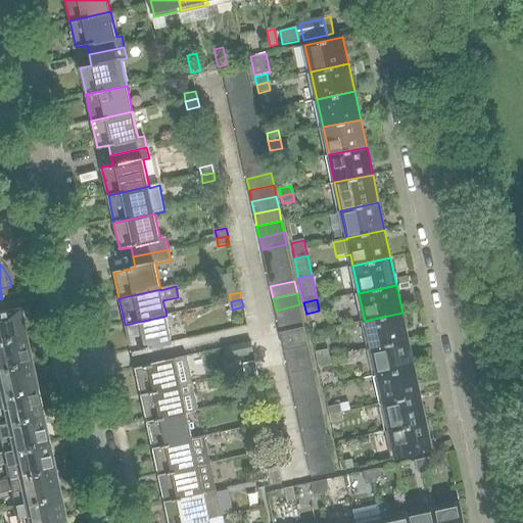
[(278,322),(302,317),(299,304),(276,311),(278,322)]
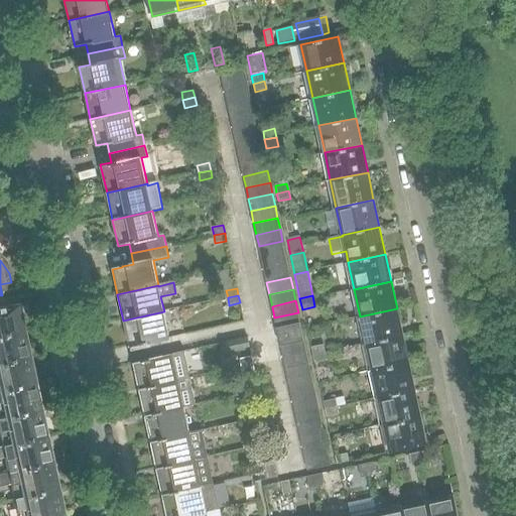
[(0,307),(0,336),(22,332),(17,304),(0,307)]
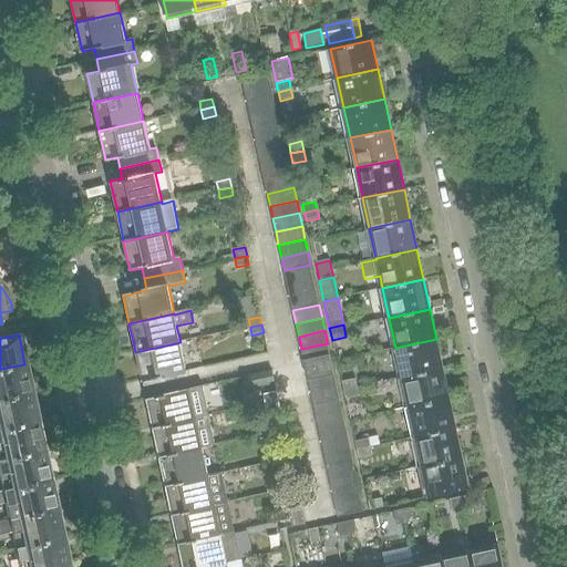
[(443,369),(436,339),(395,348),(402,378),(443,369)]
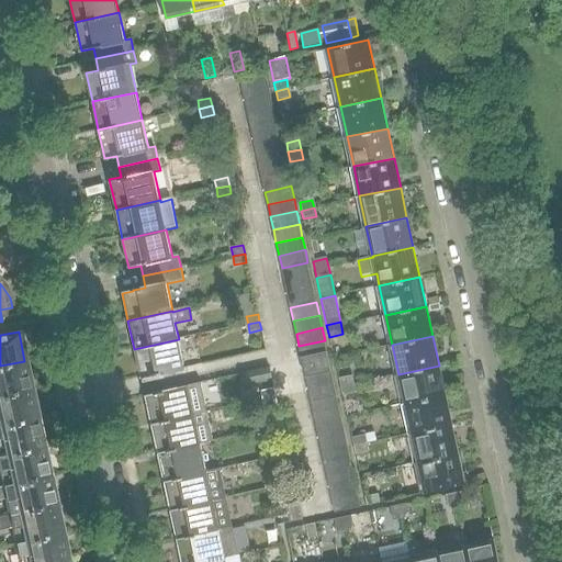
[(184,369),(179,339),(134,349),(141,378),(184,369)]
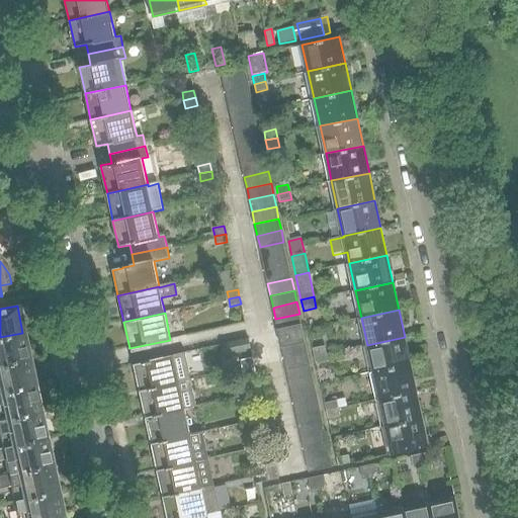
[(275,319),(278,330),(301,325),(299,314),(275,319)]
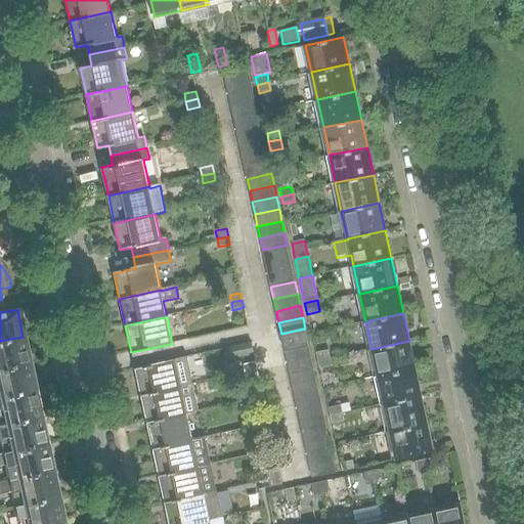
[(285,352),(309,347),(305,329),(281,334),(285,352)]
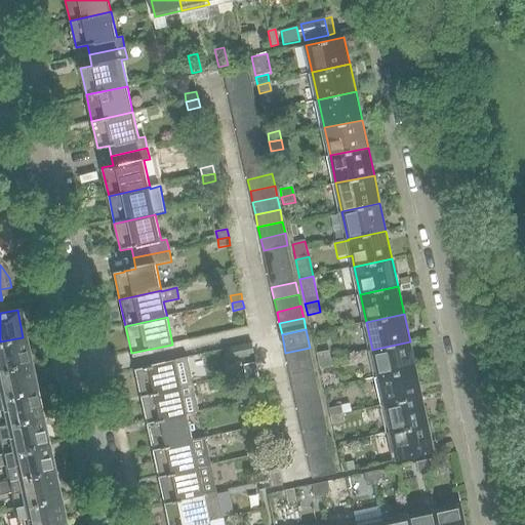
[(0,370),(29,364),(23,337),(0,341),(0,370)]
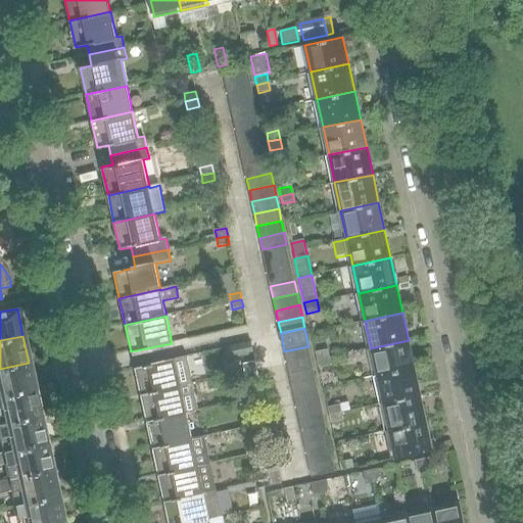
[(415,368),(409,340),(371,348),(377,376),(415,368)]
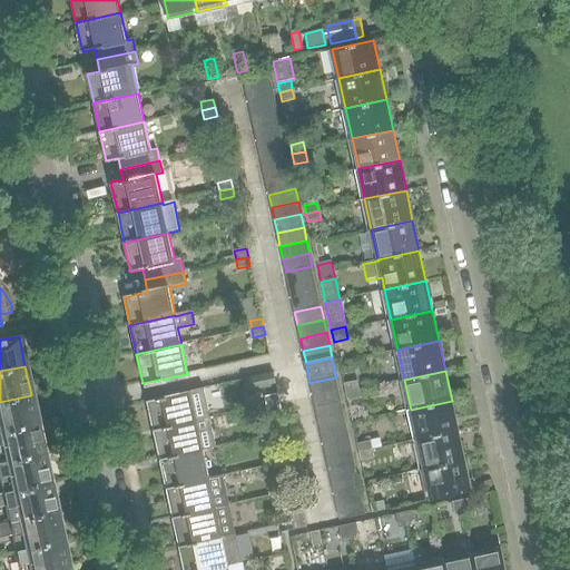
[(273,373),(245,379),(247,392),(276,386),(273,373)]
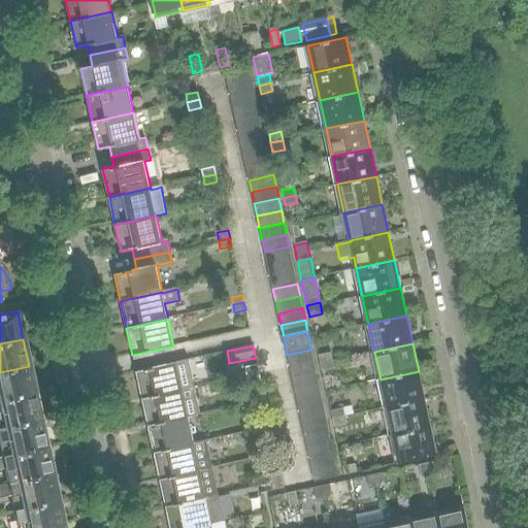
[(315,360),(311,350),(287,355),(290,366),(315,360)]
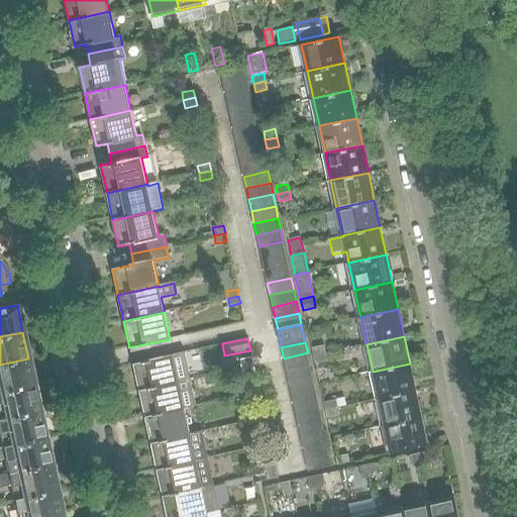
[(312,348),(313,356),(325,353),(324,346),(312,348)]
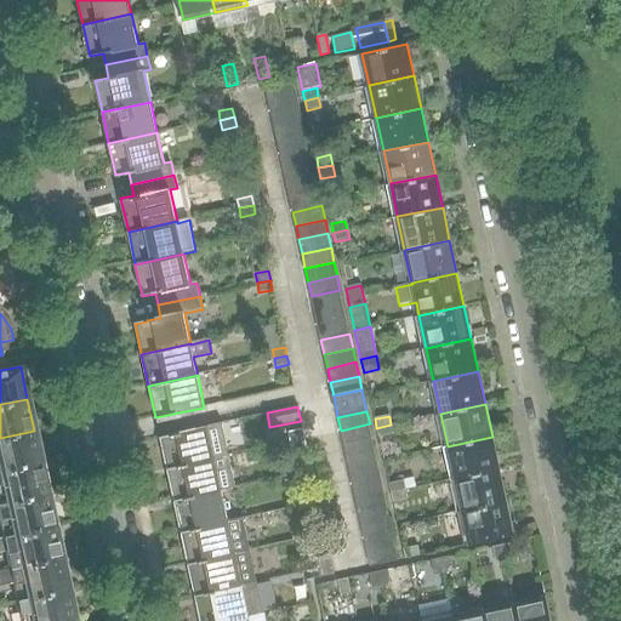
[(341,431),(343,444),(372,438),(370,423),(341,431)]
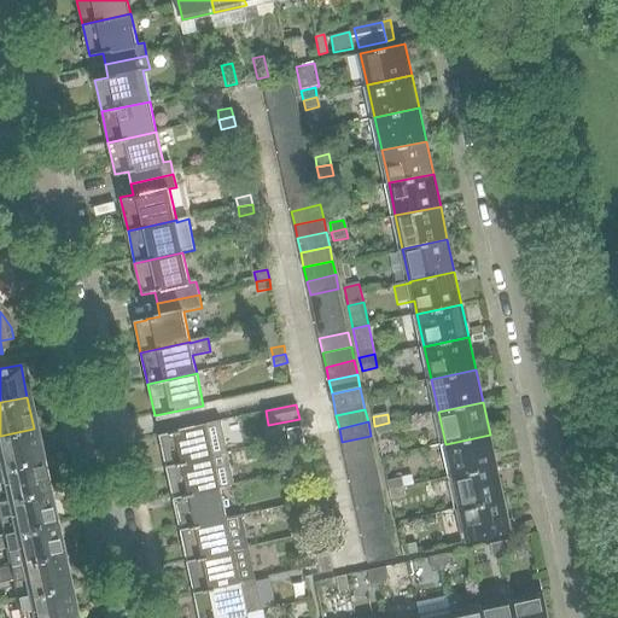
[(389,423),(374,426),(377,436),(391,432),(389,423)]
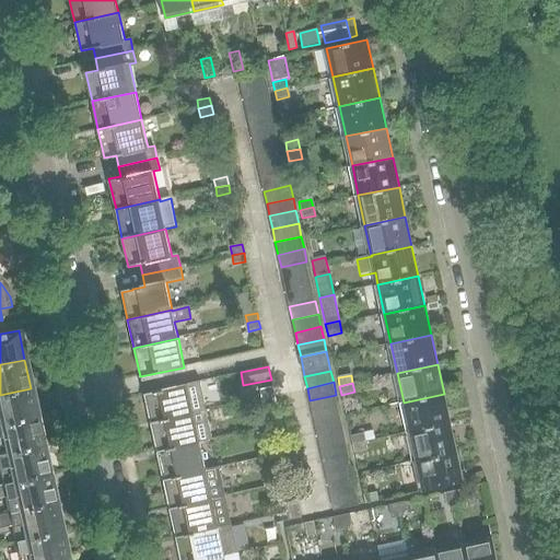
[(144,395),(150,423),(194,415),(187,386),(144,395)]
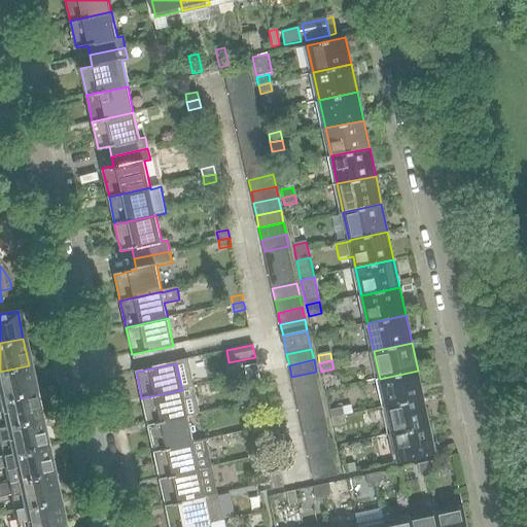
[(0,372),(0,400),(35,392),(29,365),(0,372)]
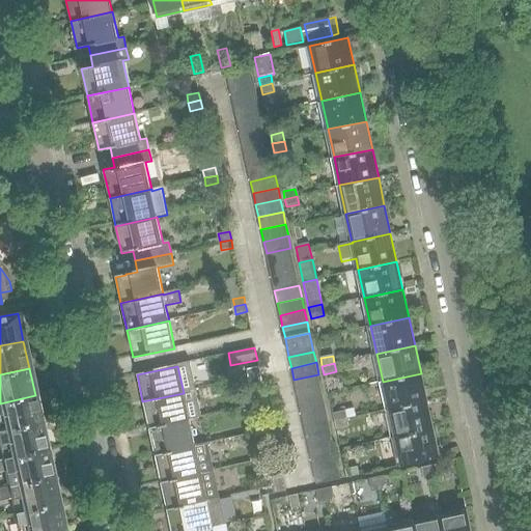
[(249,372),(250,380),(261,376),(259,370),(249,372)]
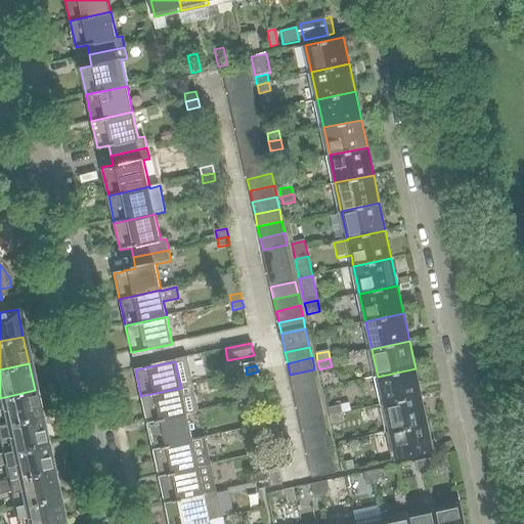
[(422,396),(416,368),(378,377),(384,404),(422,396)]
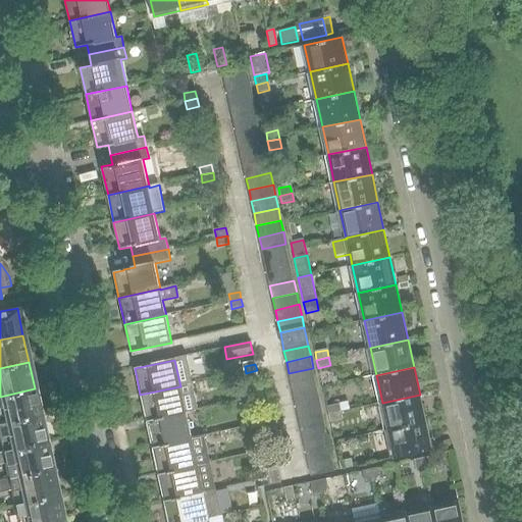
[(292,385),(316,379),(313,368),(289,373),(292,385)]
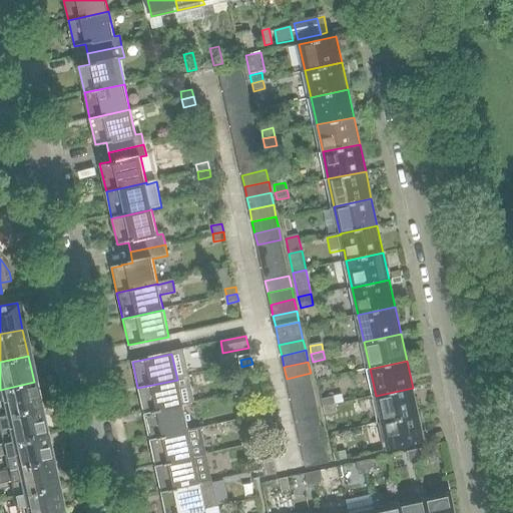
[(252,364),(241,367),(243,374),(253,371),(252,364)]
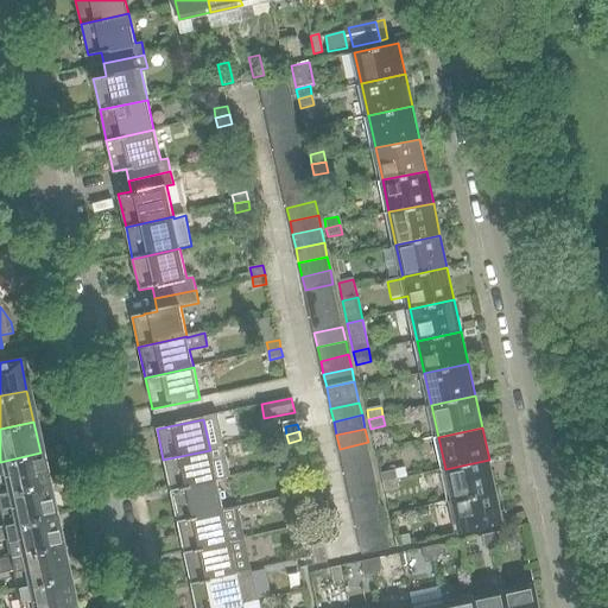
[(340,449),(342,461),(371,455),(368,442),(340,449)]
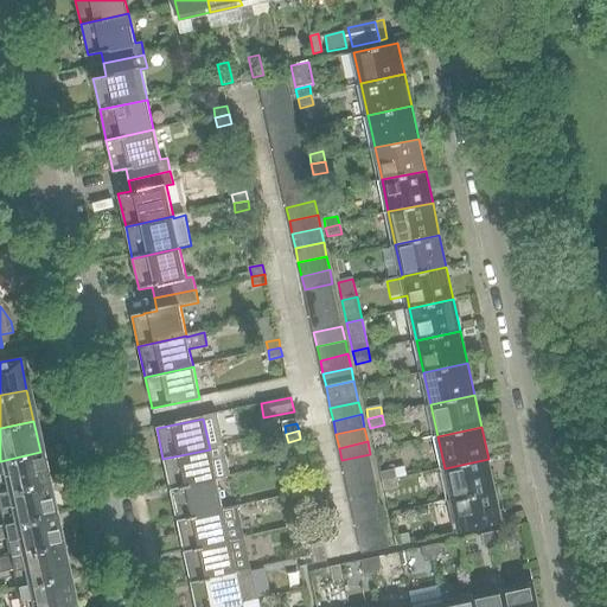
[(163,459),(170,490),(216,479),(210,449),(163,459)]
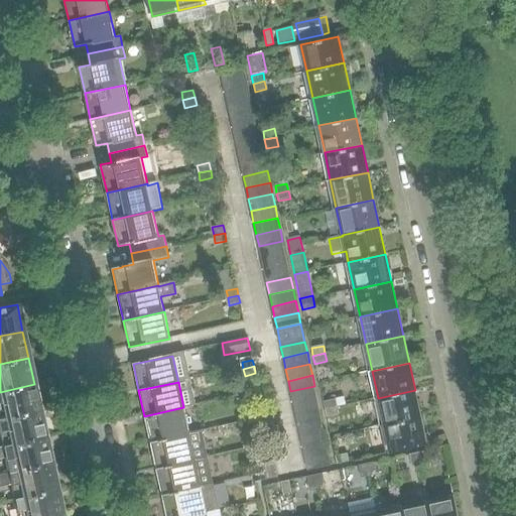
[(0,419),(40,410),(34,384),(0,392),(0,419)]
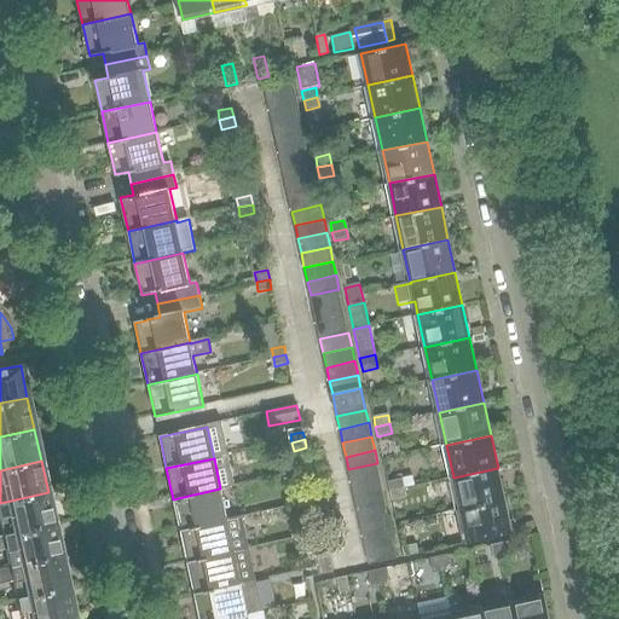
[(352,482),(380,476),(377,463),(348,469),(352,482)]
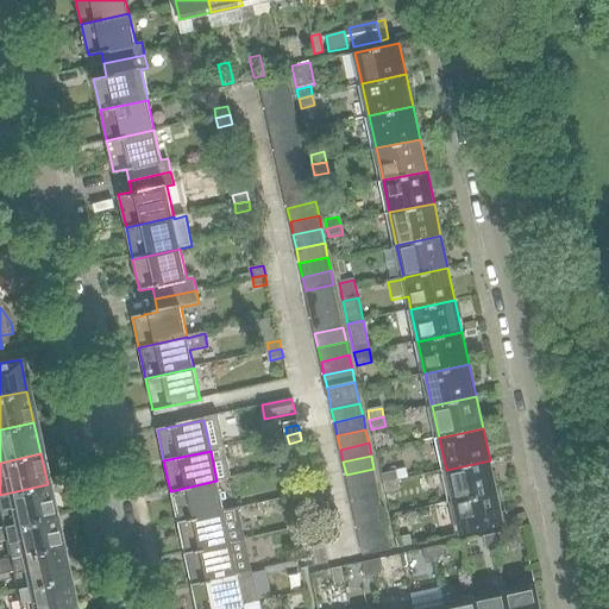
[(497,493),(490,460),(446,470),(453,502),(497,493)]
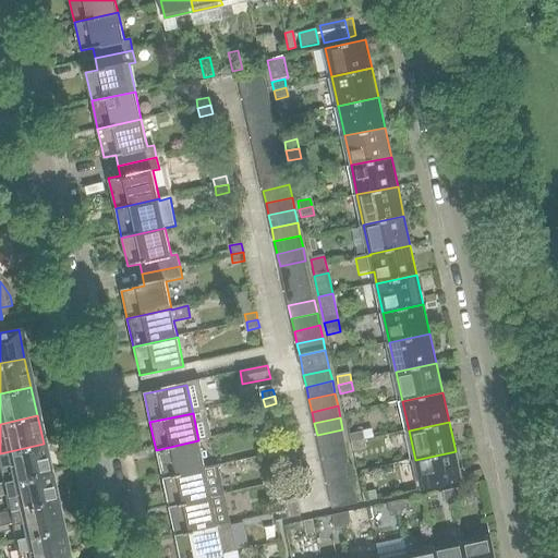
[(317,435),(319,448),(346,443),(342,429),(317,435)]
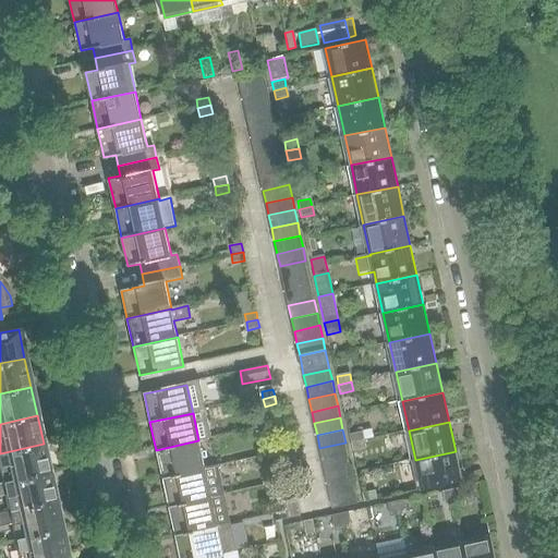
[(349,436),(350,444),(363,441),(373,439),(371,431),(349,436)]
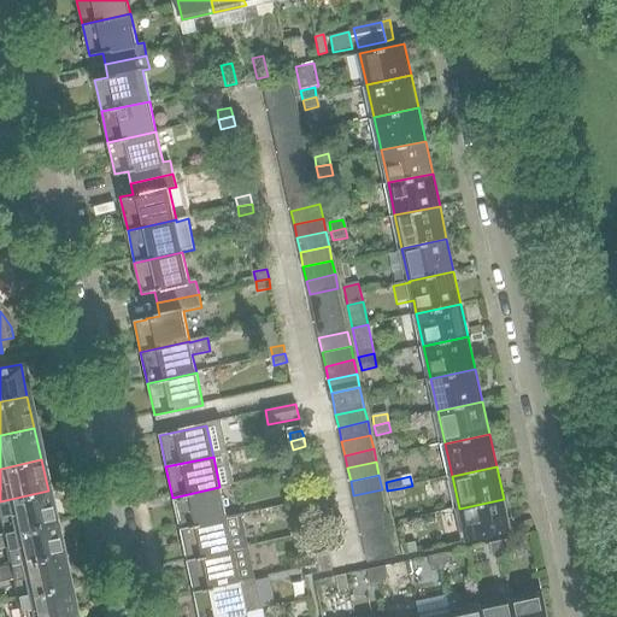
[(172,498),(180,529),(227,519),(219,487),(172,498)]
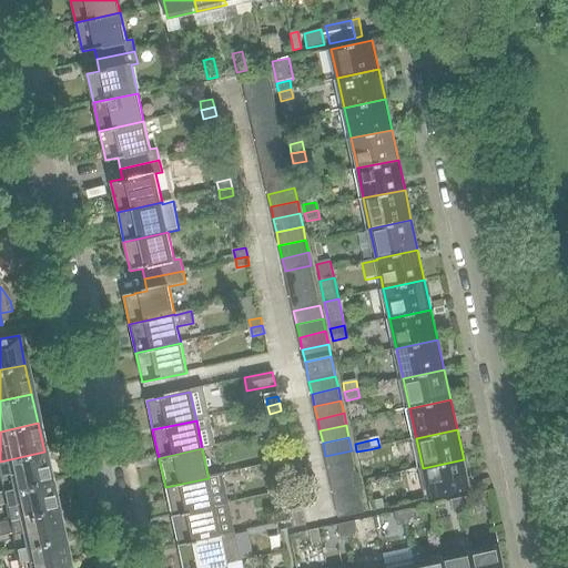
[(372,457),(369,449),(356,452),(358,460),(372,457)]
